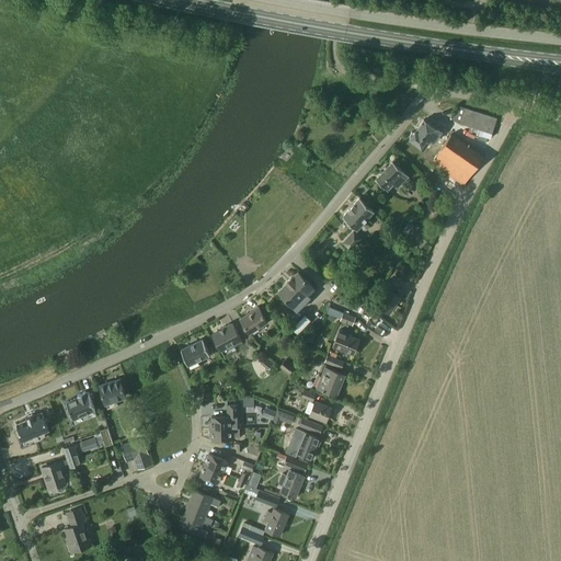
[(494,137),(500,117),(459,105),(454,121),(480,128),(479,133),(494,137)]
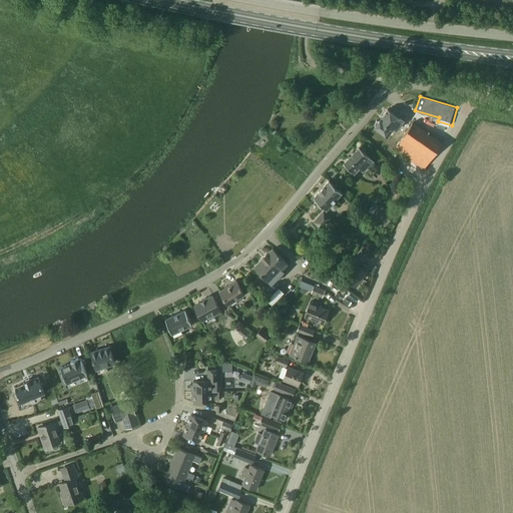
[(397,130),(404,120),(401,118),(400,119),(388,110),(381,120),(377,121),(375,124),(375,126),(375,127),(388,136),(394,128),(397,130)]
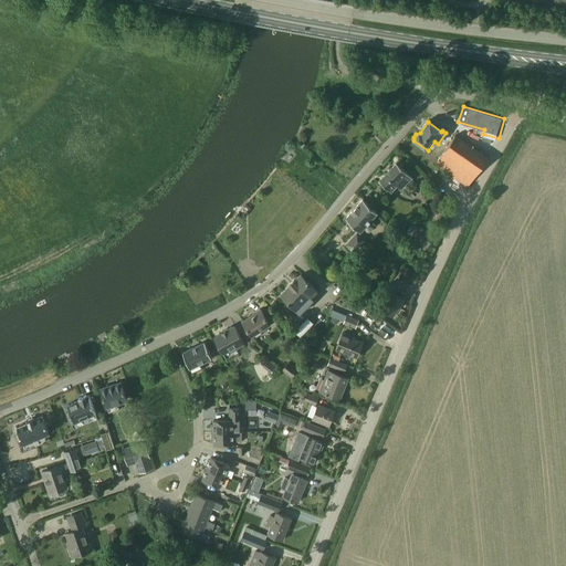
[(484,156),(454,136),(436,163),(465,182),(484,156)]
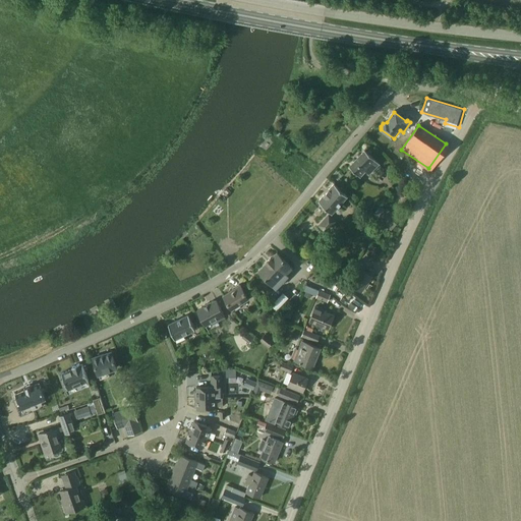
[(360,176),(365,171),(369,175),(380,164),(365,150),(349,166),(360,176)]
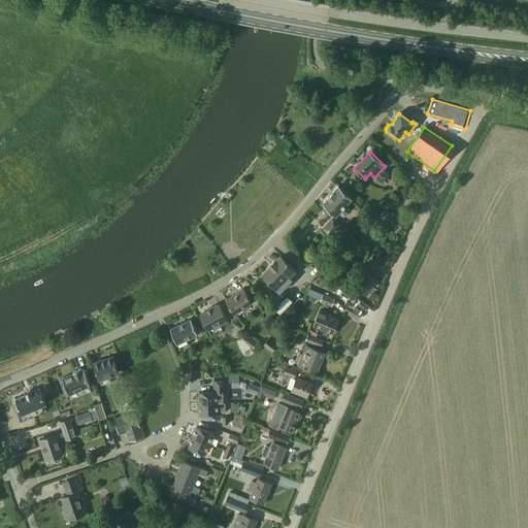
[(336,216),(352,198),(338,187),(323,204),(336,216)]
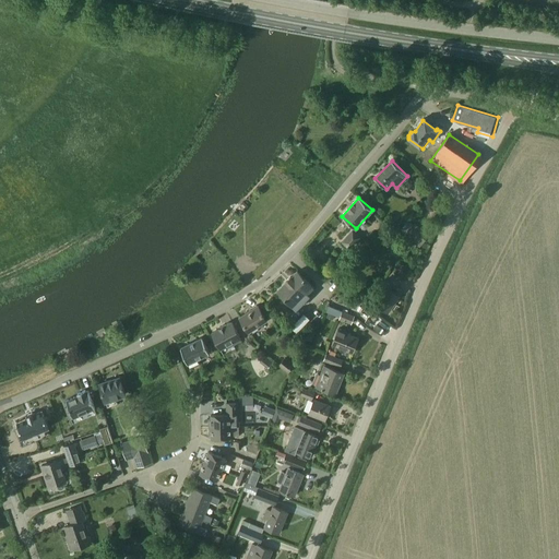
[(353,229),(342,241),(349,249),(361,237),(353,229)]
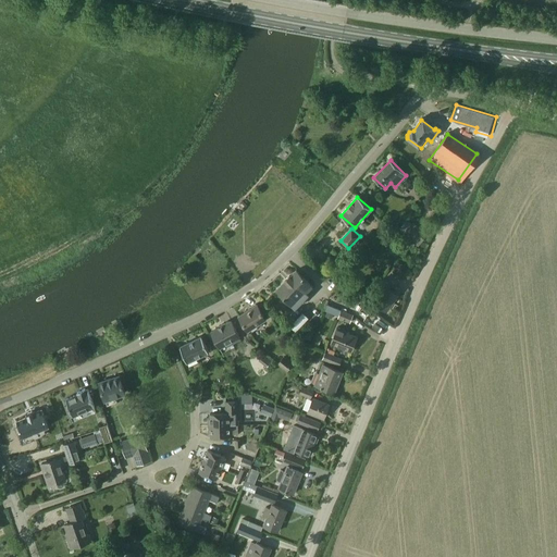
[(291,306),(292,305),(295,309),(308,295),(307,293),(312,286),(297,271),(276,292),(291,306)]
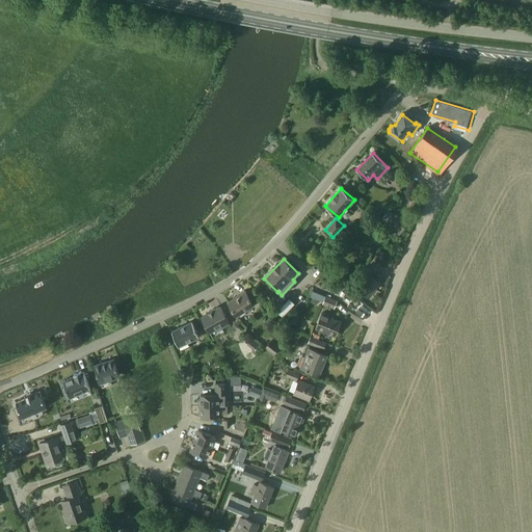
[(357,291),(370,299),(380,283),(369,274),(357,291)]
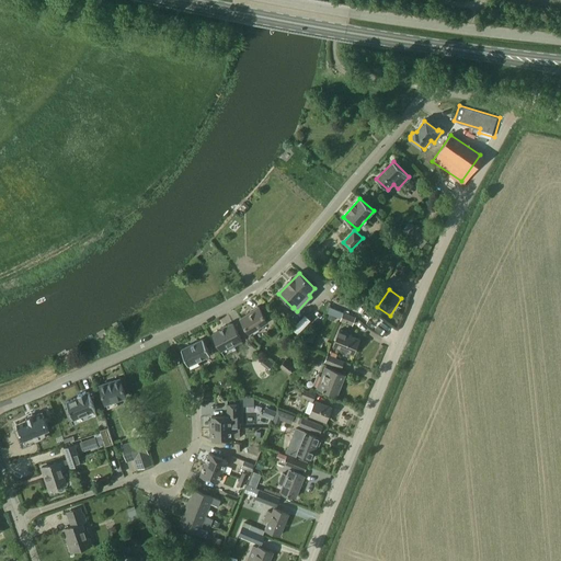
[(259,307),(241,319),(250,332),(258,328),(268,321),(259,307)]
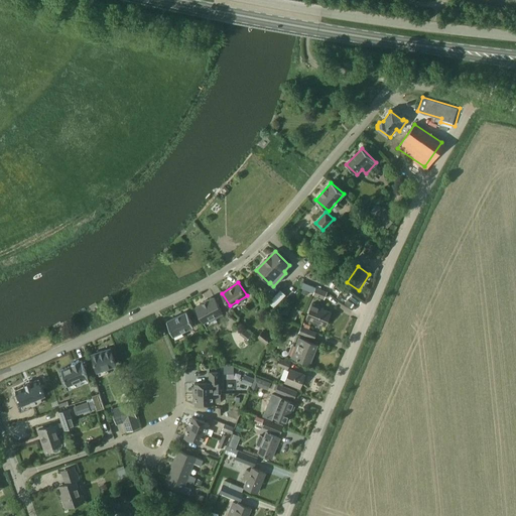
[(307,293),(308,291),(311,292),(313,286),(303,282),(300,288),(302,288),(301,290),(307,293)]
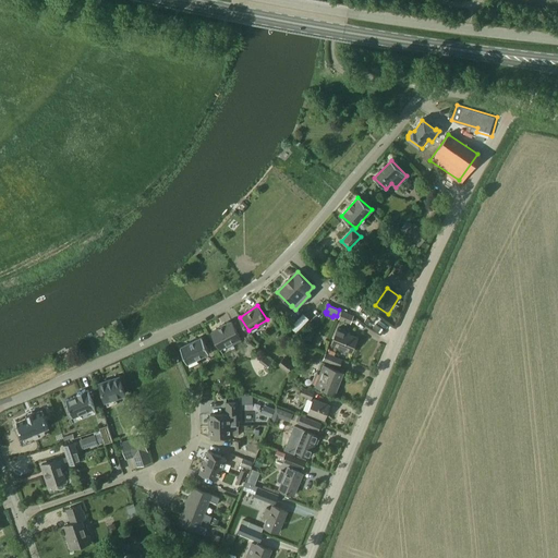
[(341,311),(339,310),(337,316),(339,317),(338,319),(350,324),(354,315),(341,311)]
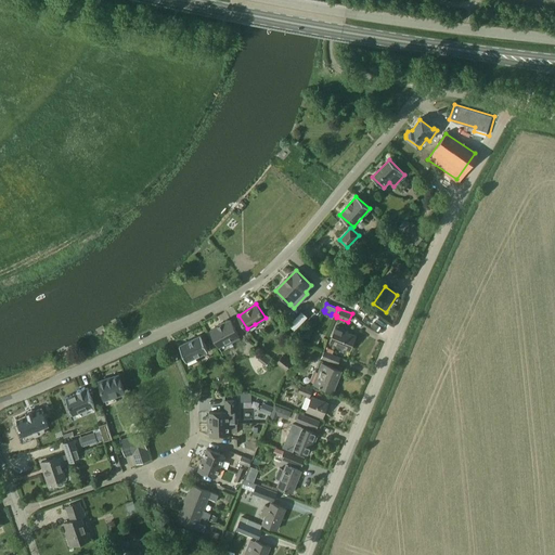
[(231,320),(210,331),(219,346),(220,347),(232,340),(240,336),(231,320)]
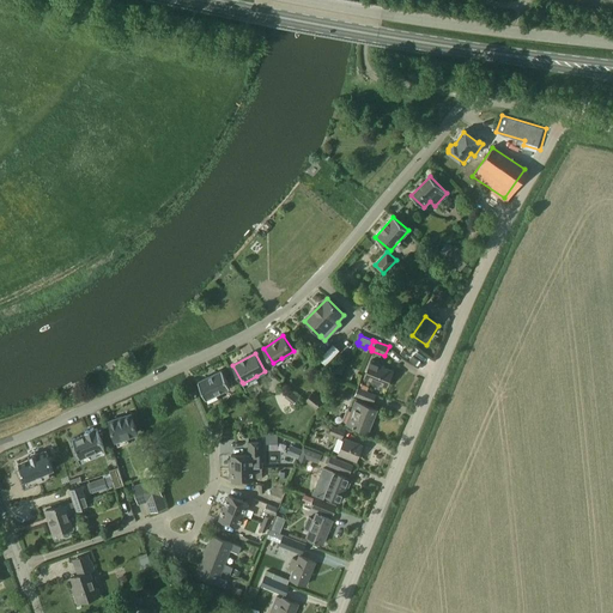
[(343,374),(346,364),(339,362),(337,360),(333,370),(343,374)]
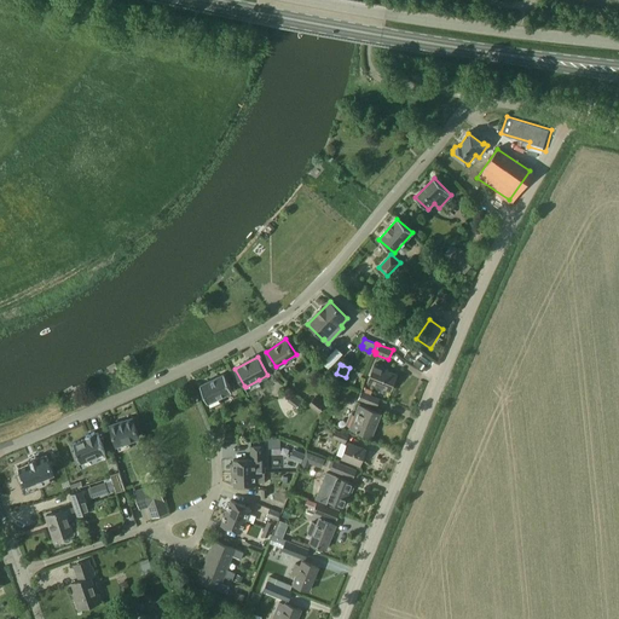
[(391,391),(397,375),(382,369),(383,366),(375,364),(368,381),(391,391)]
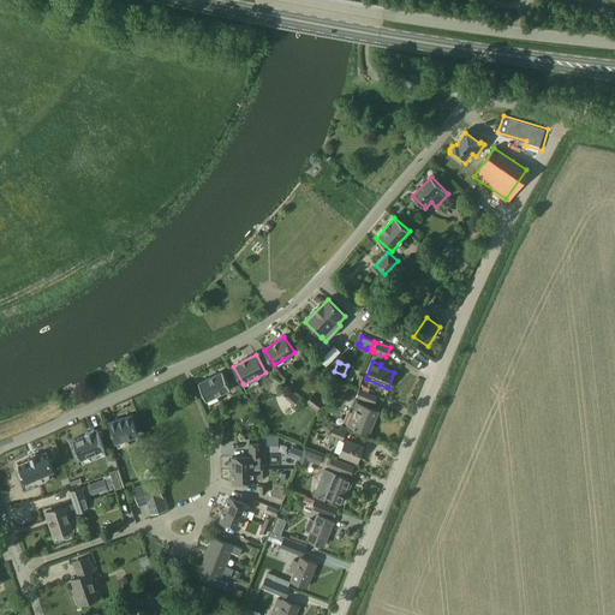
[(222,371),(199,383),(207,399),(218,394),(231,388),(222,371)]
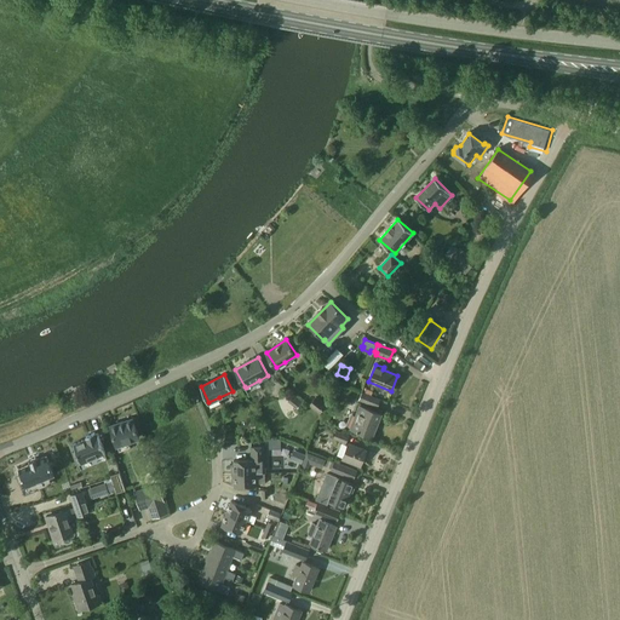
[(359,400),(378,408),(382,400),(362,392),(359,400)]
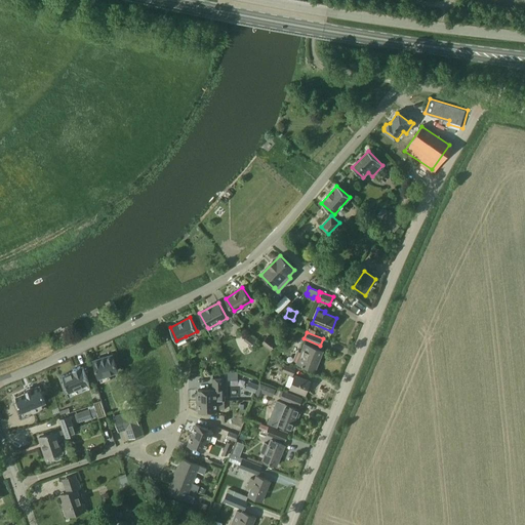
[(261,344),(271,351),(277,342),(268,335),(261,344)]
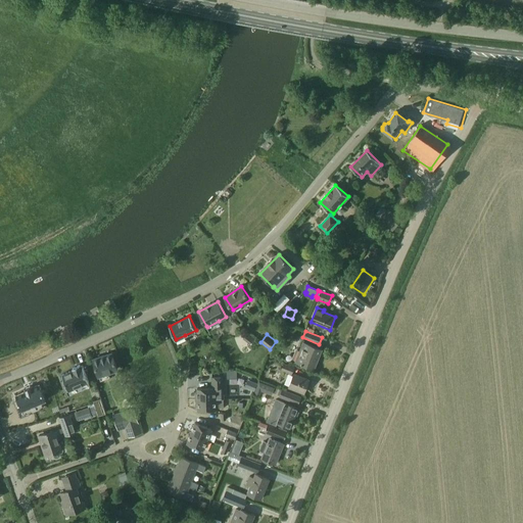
[(302,341),(294,361),(299,363),(314,369),(318,359),(322,349),(307,343),(302,341)]
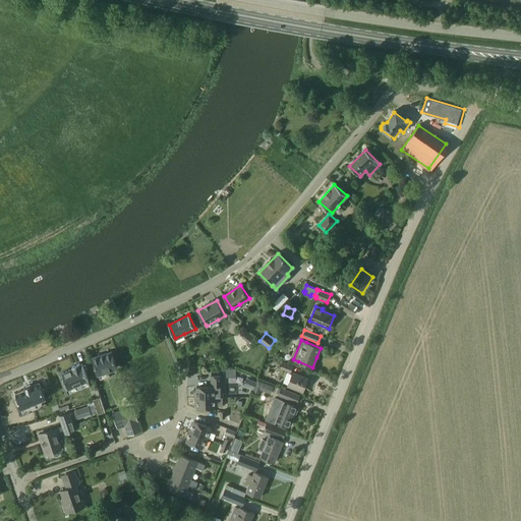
[(98,373),(117,367),(112,352),(93,358),(98,373)]
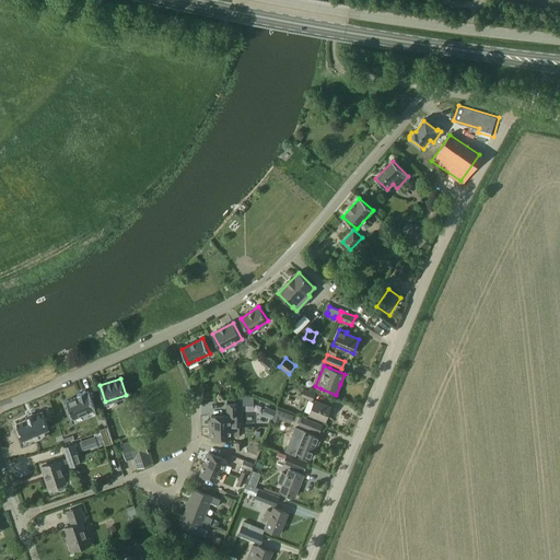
[(315,394),(304,388),(301,396),(312,400),(315,394)]
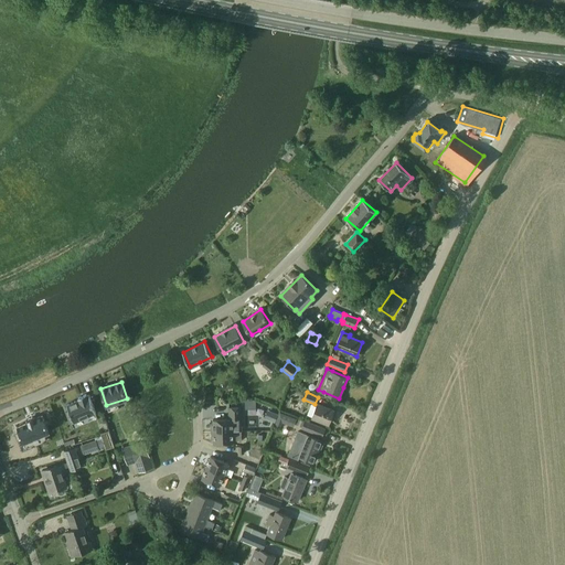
[(78,400),(66,404),(74,422),(96,412),(89,395),(87,396),(86,394),(78,397),(78,400)]
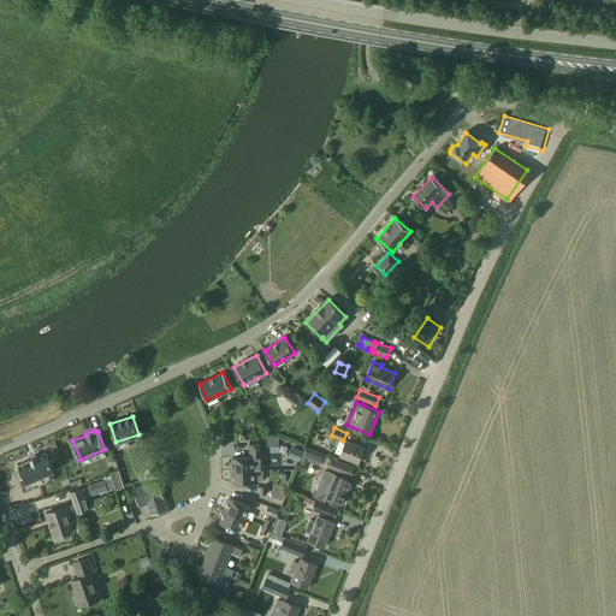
[(359,463),(365,448),(347,440),(341,456),(359,463)]
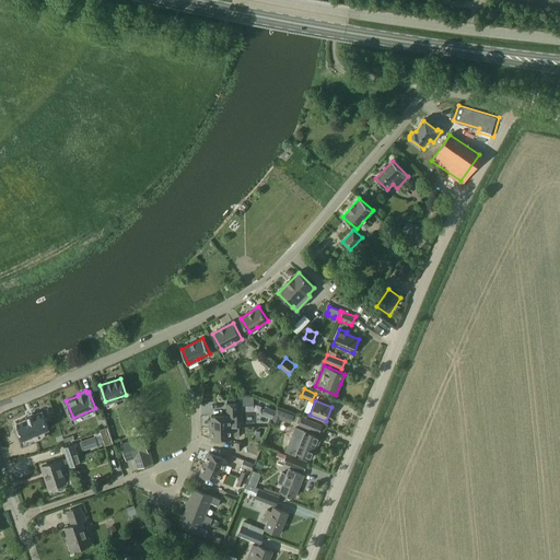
[(226,416),(211,416),(211,421),(210,421),(210,428),(231,428),(241,427),(240,404),(226,404),(226,416)]
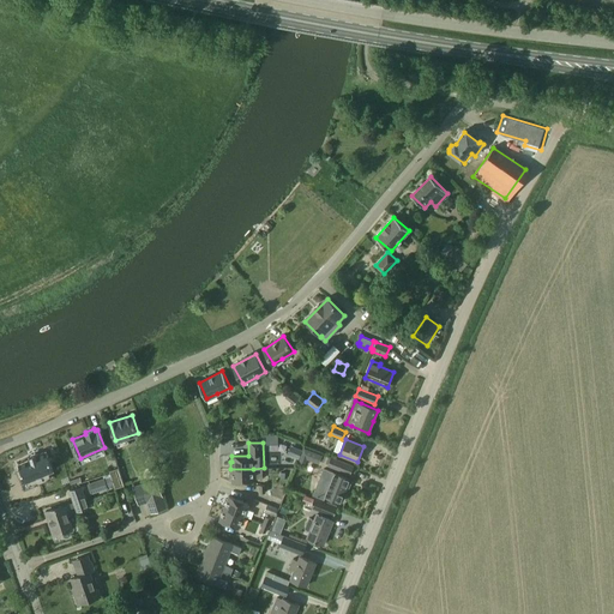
[(301,450),(292,446),(287,455),(296,459),(301,450)]
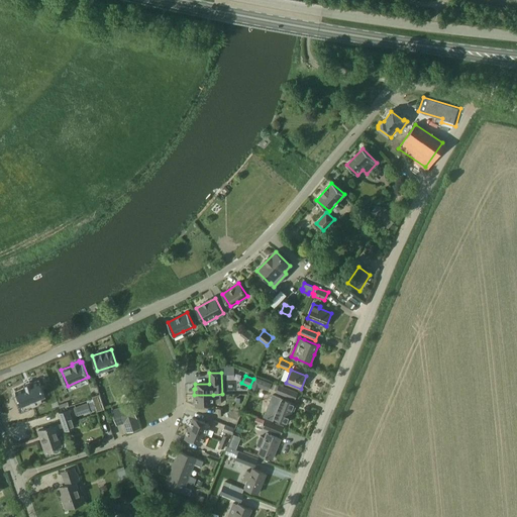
[(268,391),(271,384),(256,378),(252,389),(256,391),(259,387),(268,391)]
